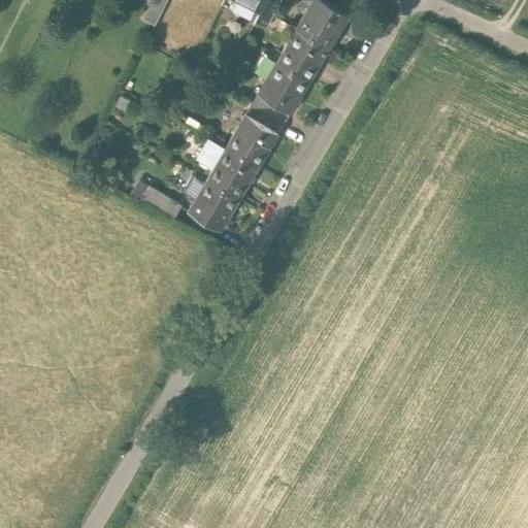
[(153,0),(143,20),(155,25),(167,0),(153,0)]
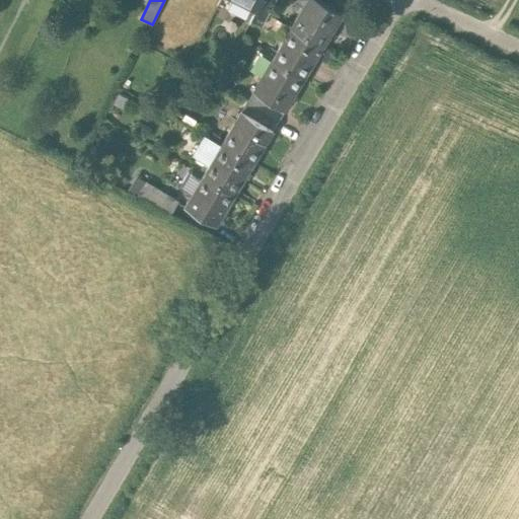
[(231,0),(255,13),(262,0),(231,0)]
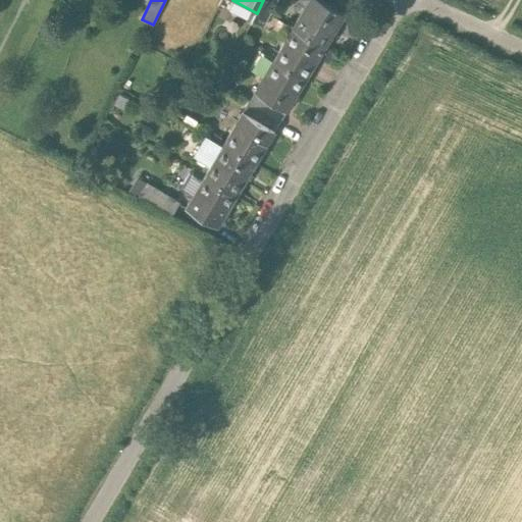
[(275,0),(263,0),(257,13),(254,20),(264,25),(275,0)]
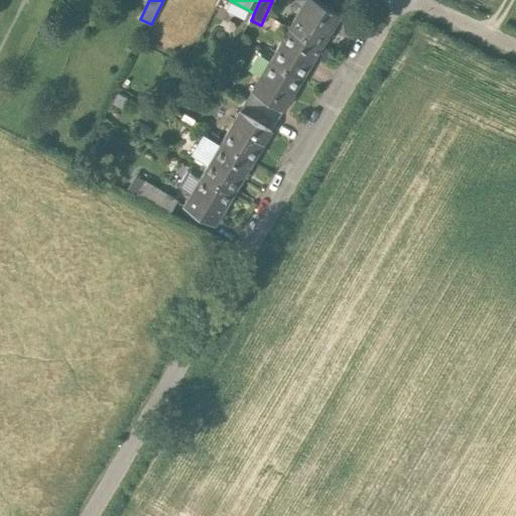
[(345,20),(310,0),(308,0),(290,30),(326,51),(345,20)]
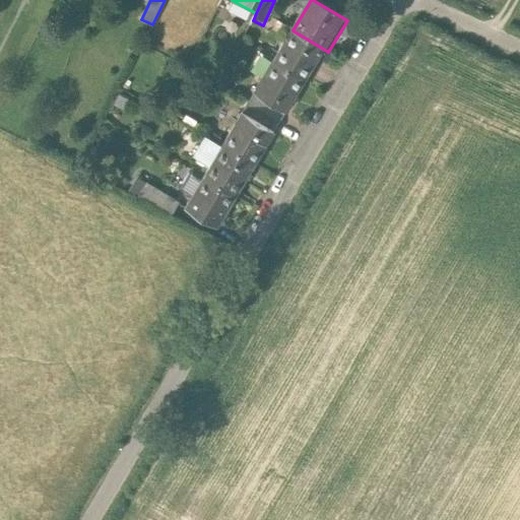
[(328,52),(293,30),(273,63),(309,84),(328,52)]
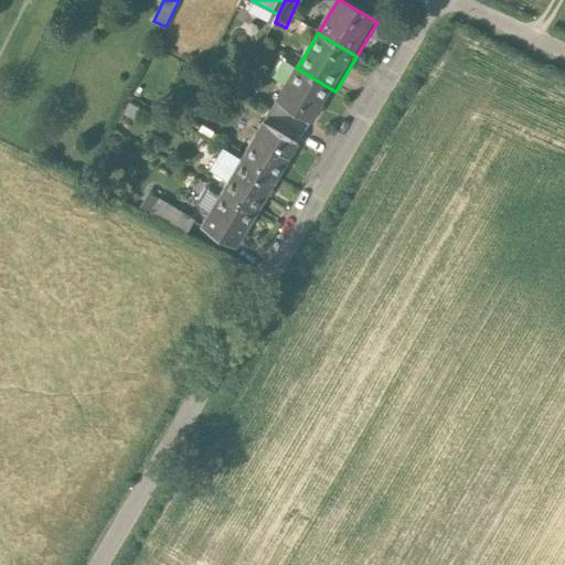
[(336,92),(297,68),(276,103),(309,123),(315,126),(336,92)]
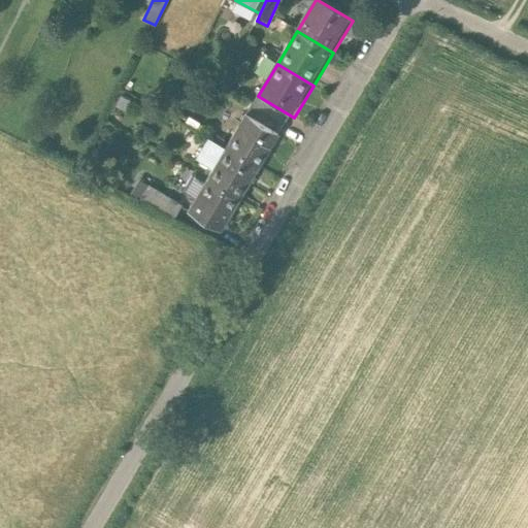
[(251,104),(283,123),(289,114),(258,96),(257,95),(251,104)]
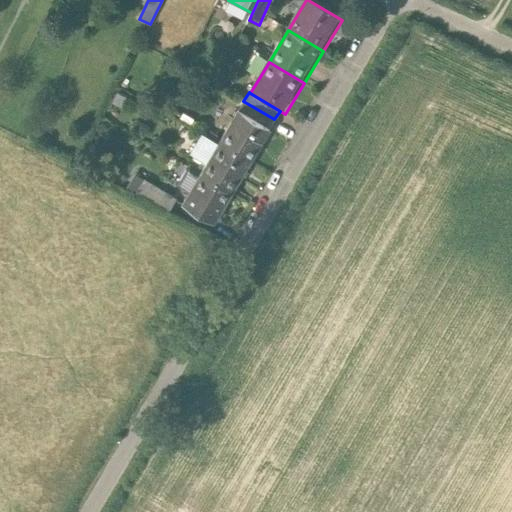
[(241,111),(269,128),(274,119),(243,101),(238,109),(241,111)]
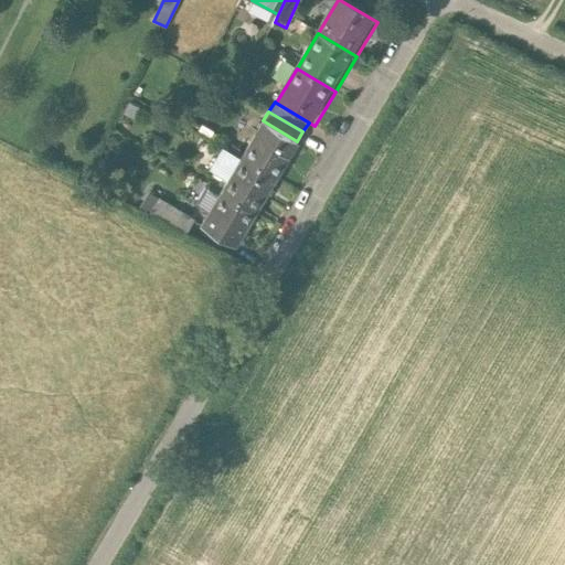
[(297,141),(266,123),(243,160),(280,182),(302,145),(297,141)]
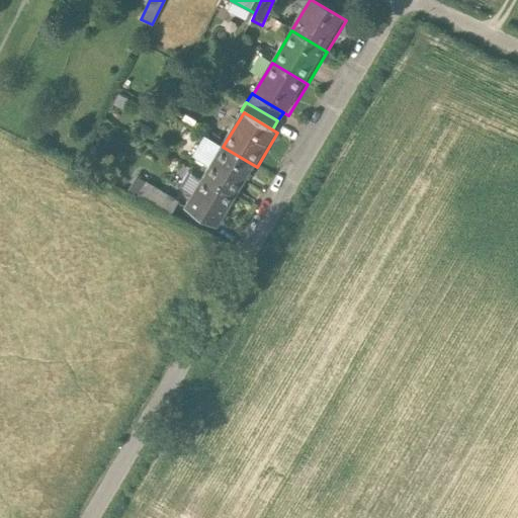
[(194,159),(209,168),(221,149),(205,140),(194,159)]
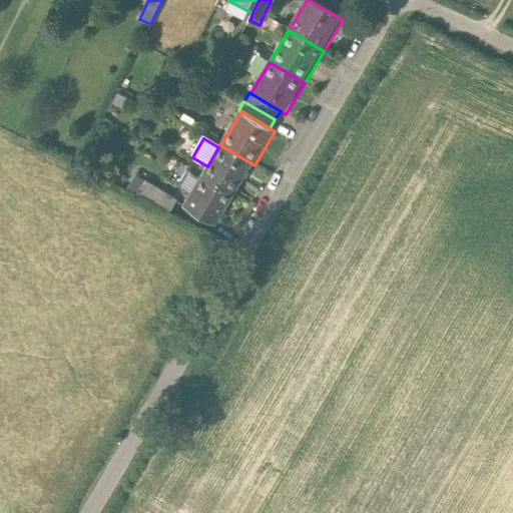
[(254,165),(220,145),(218,147),(207,166),(199,178),(233,199),(254,165)]
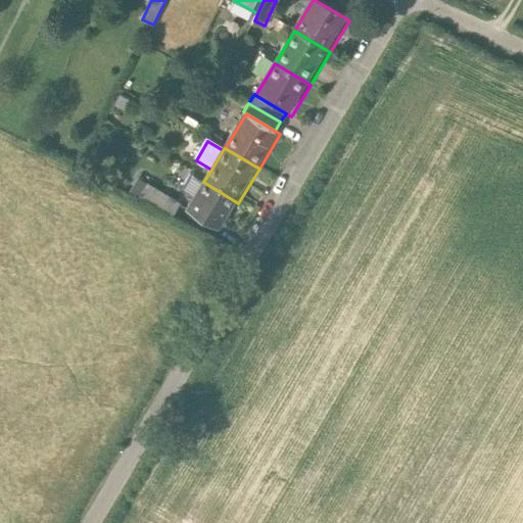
[(238,203),(203,182),(183,217),(217,238),(238,203)]
